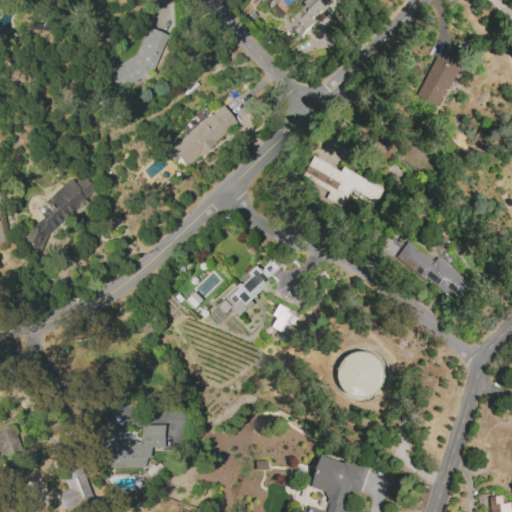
[(299,36),(336,2),(335,0),(307,0),(285,21),(299,36)]
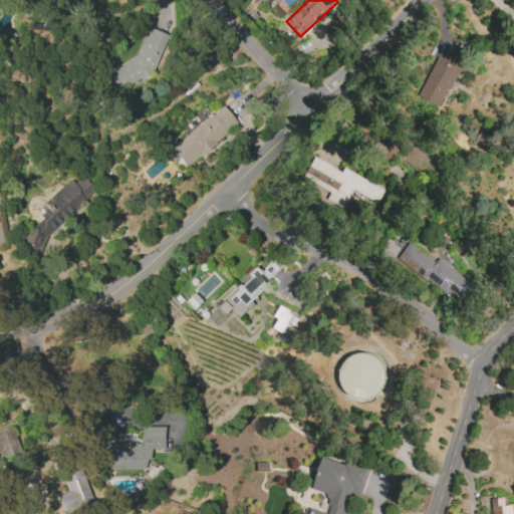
[(106,70),(116,89),(156,69),(167,33),(145,27),(137,54),(106,70)]
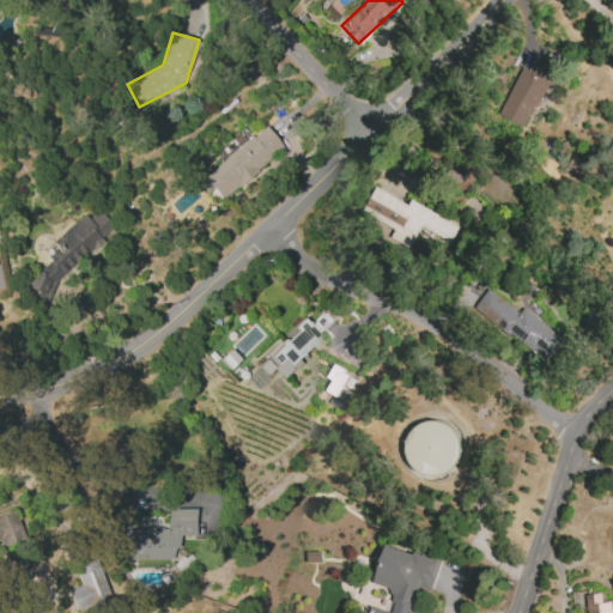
[(521,68),(498,115),(527,129),(557,68),(538,59),(530,73),(521,68)]
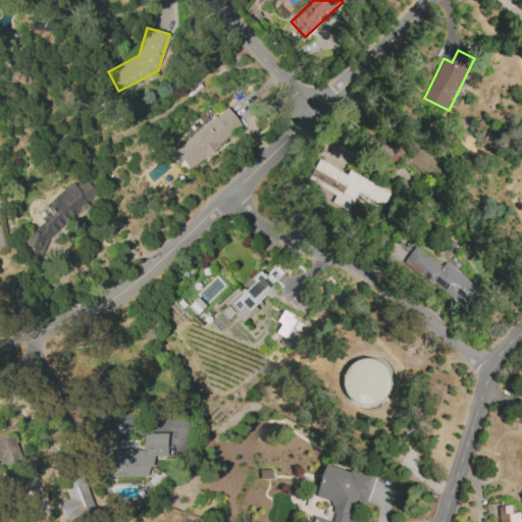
[(171,149),(187,169),(241,126),(224,107),(171,149)]
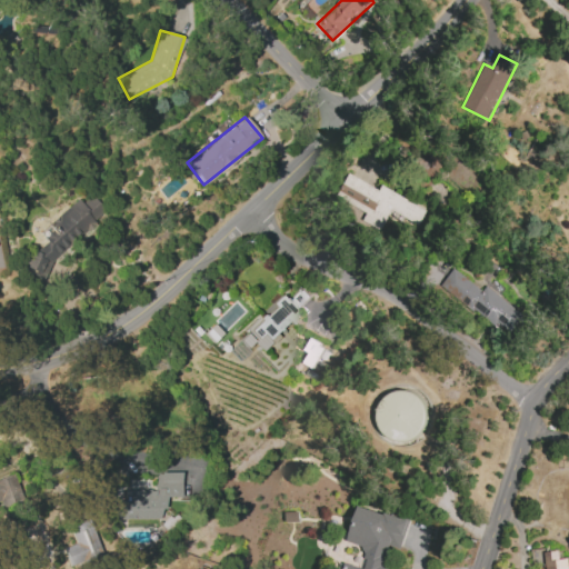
[(426,210),(380,187),(379,190),(348,175),(338,193),(368,209),(361,221),(379,230),(388,215),(416,229),(426,210)]
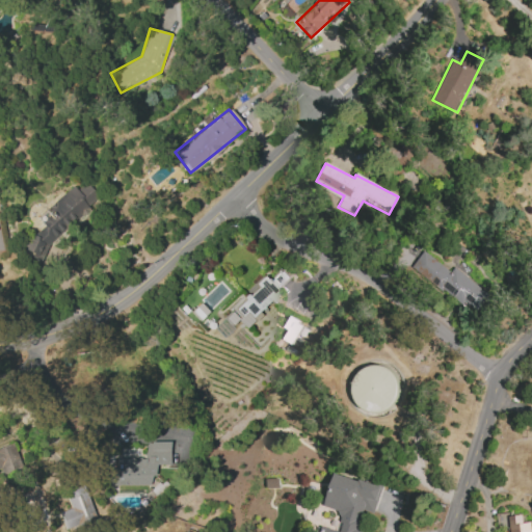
[(21,249),(31,254),(38,264),(50,242),(62,232),(65,225),(91,204),(96,195),(85,182),(77,189),(72,186),(36,215),(44,224),(26,239),(21,249)]
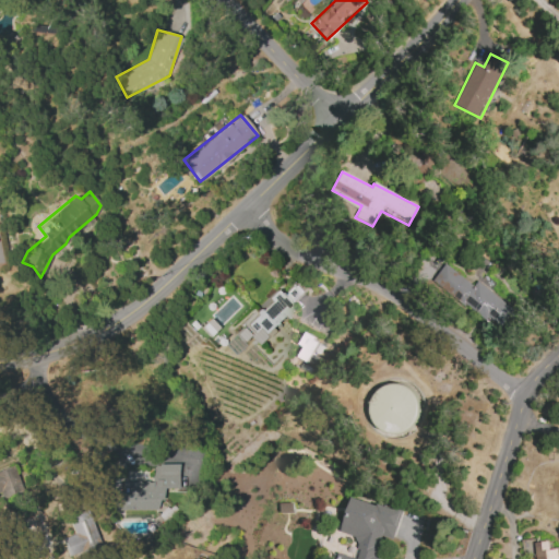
[(477,281),(474,285),(444,264),(432,281),(500,329),(514,308),(477,281)]
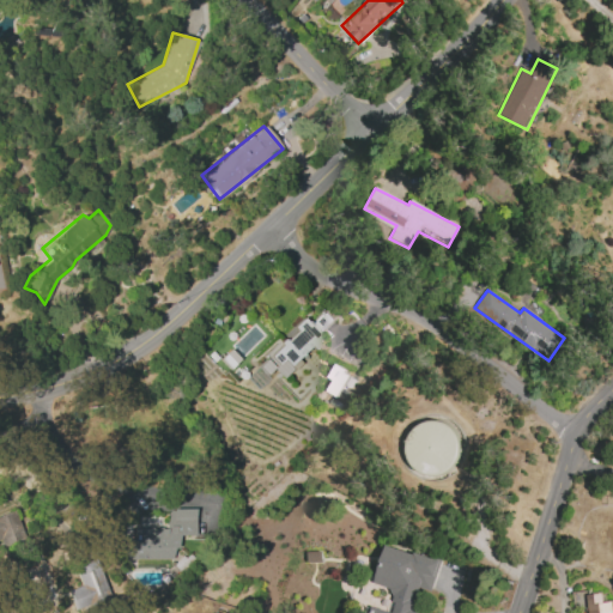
[(278,378),(320,338),(319,335),(334,321),(321,308),(307,322),(304,320),(261,360),(278,378)]
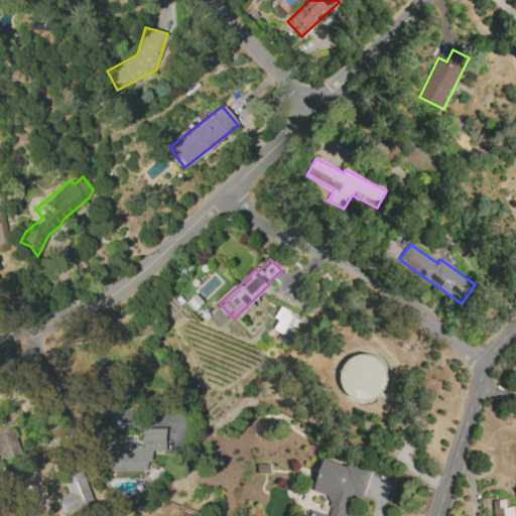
[(299,317),(280,308),(275,317),(279,320),(275,330),(289,337),(299,317)]
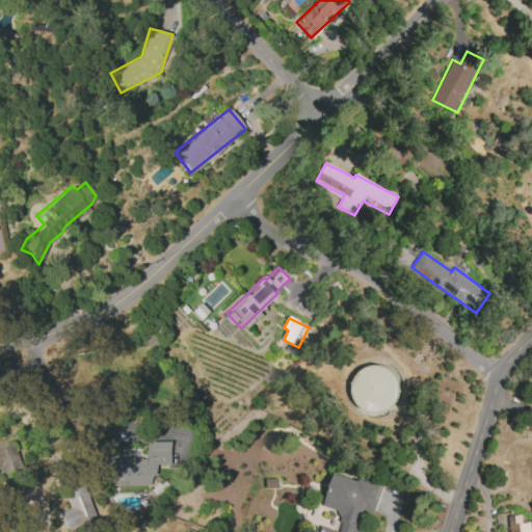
[(353,367),(352,409),(395,410),(396,368),(353,367)]
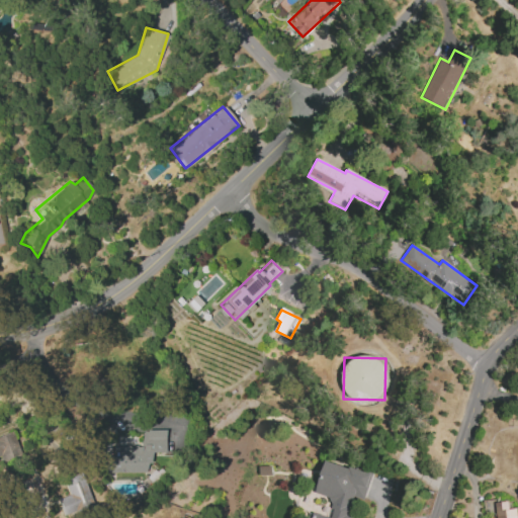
[(165,430),(141,430),(141,446),(112,445),(112,457),(105,457),(104,472),(148,472),(149,452),(164,452),(165,430)]
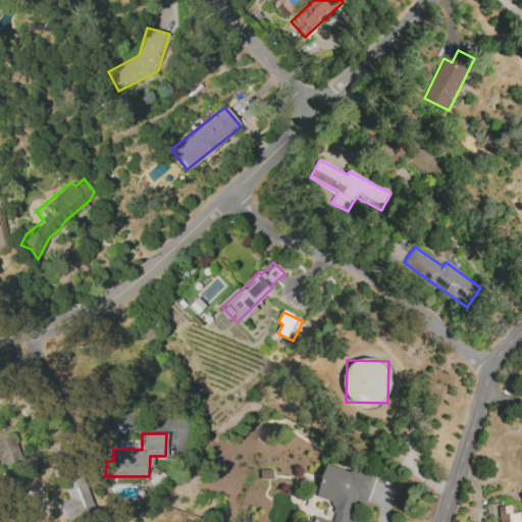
[(0,465),(20,458),(12,434),(0,438),(0,465)]
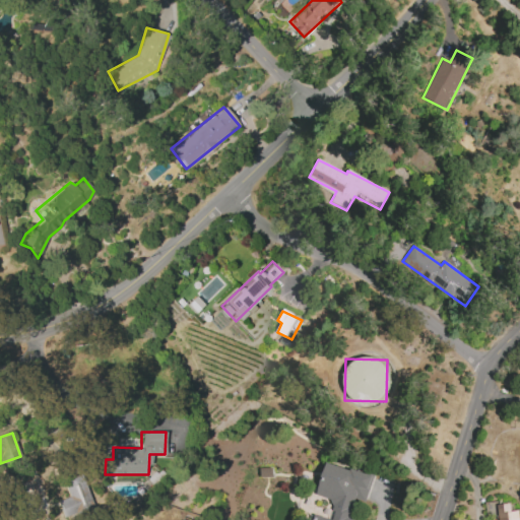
[(312,519),(353,519),(354,518),(350,517),(355,498),(366,501),(372,476),(326,463),(317,496),(335,501),(330,519),(314,515),(312,519)]
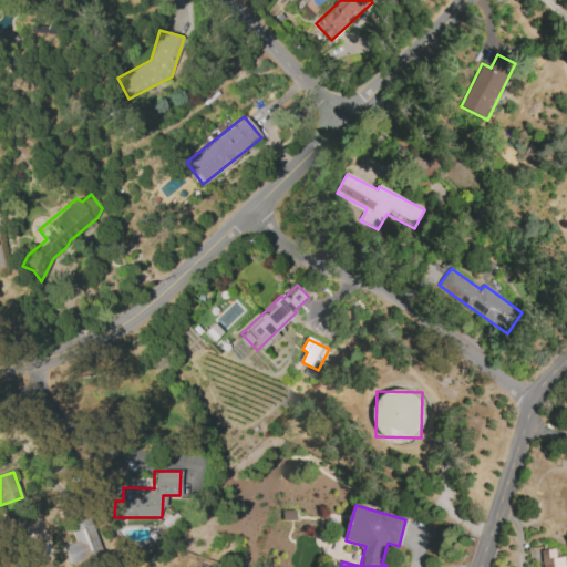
[(68,525),(73,542),(61,546),(68,564),(100,552),(88,517),(68,525)]
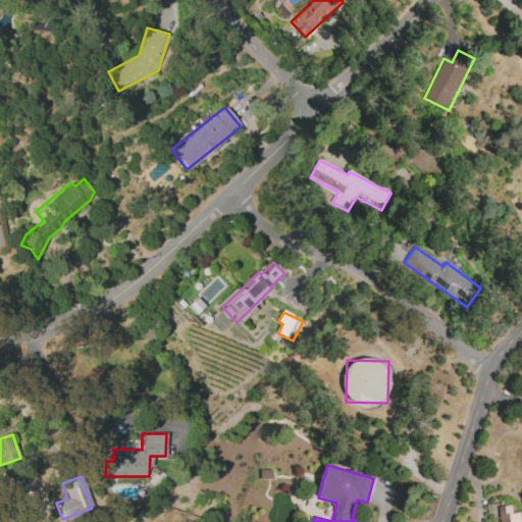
[(499,521),(521,521),(521,511),(515,512),(514,505),(499,506),(499,521)]
